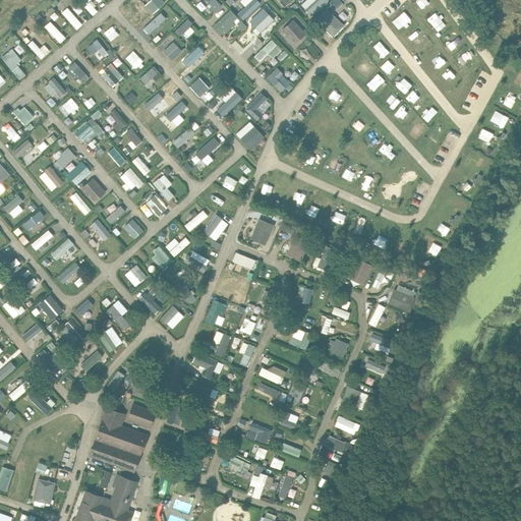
[(84,5),(92,13),(98,8),(91,0),(84,5)]
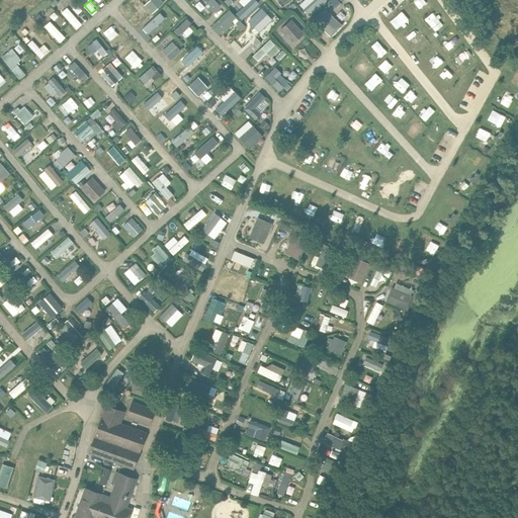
[(139,0),(136,0),(127,7),(133,13),(144,4),(139,0)]
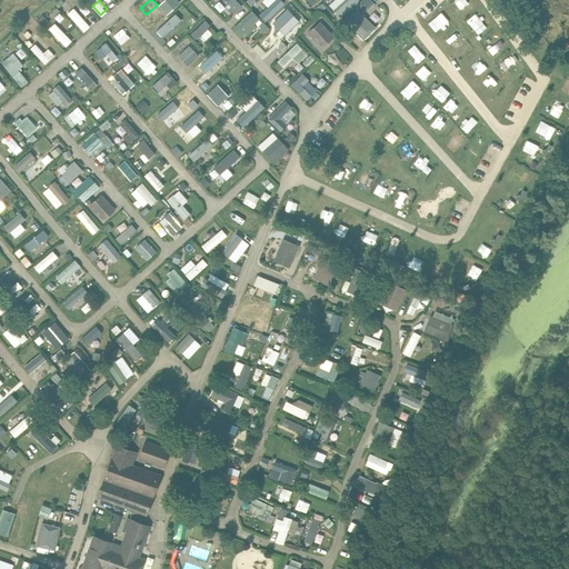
[(168,15),(182,1),(180,0),(163,0),(159,5),(168,15)]
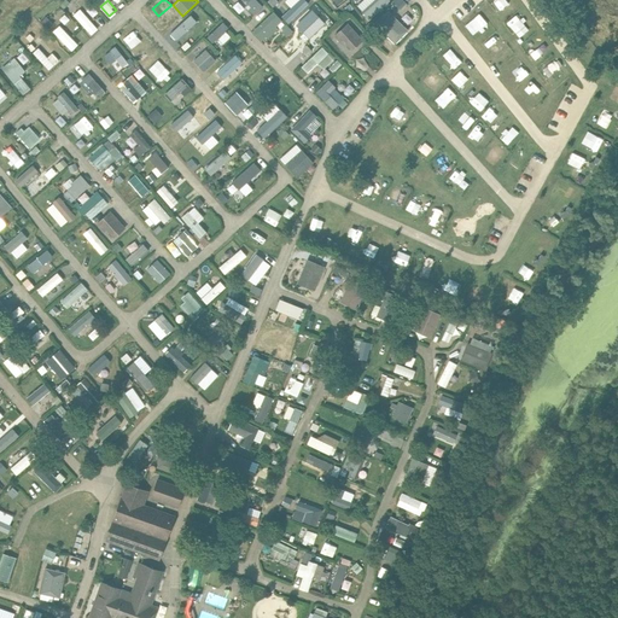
[(243,0),(256,13),(264,6),(258,0),(243,0)]
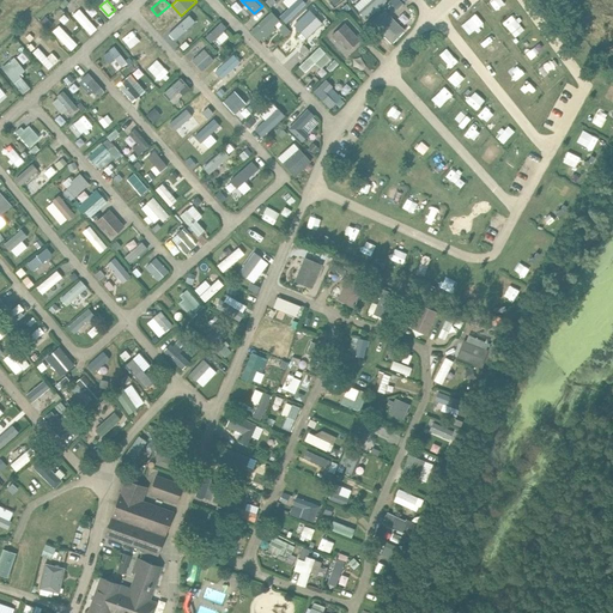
[(387,1),(386,0),(358,0),(354,5),(366,18),(387,1)]
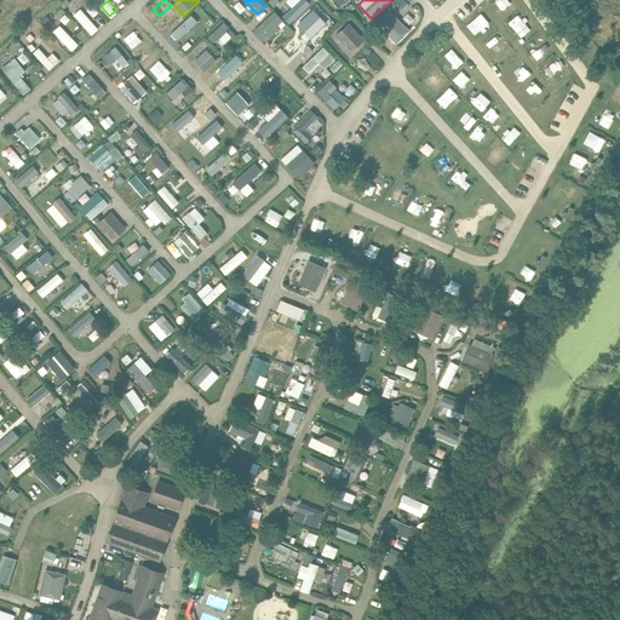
[(90,35),(98,29),(82,7),(75,13),(90,35)]
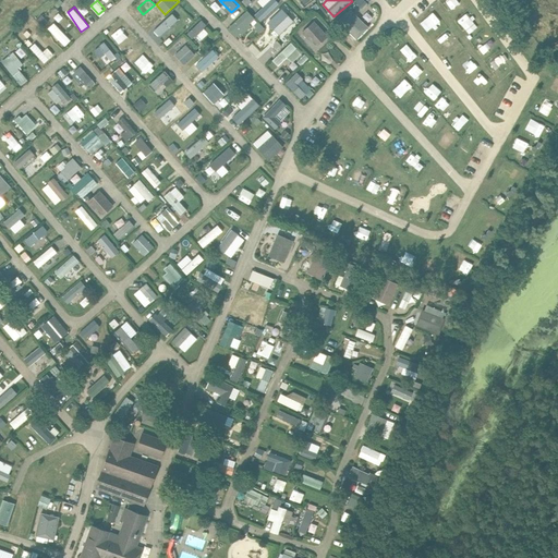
[(282,8),(268,22),(280,34),(294,20),(282,8)]
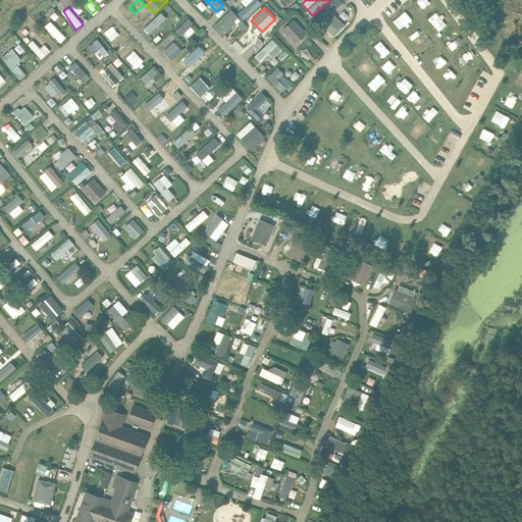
[(231,8),(213,25),(221,35),(240,17),(231,8)]
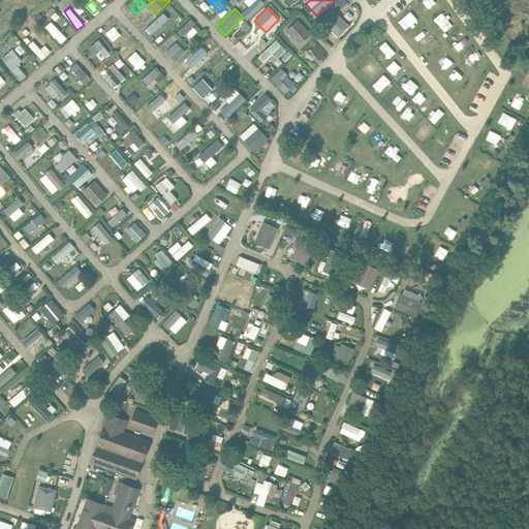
[(334,8),(321,19),(338,37),(350,26),(334,8)]
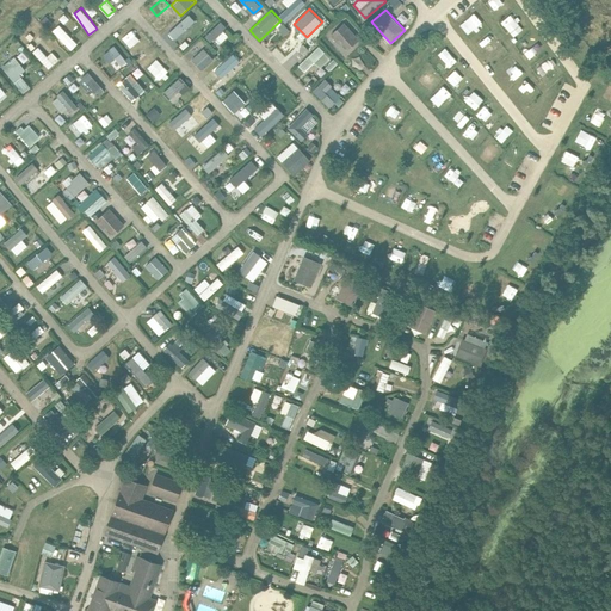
[(190,13),(168,32),(174,39),(196,20),(190,13)]
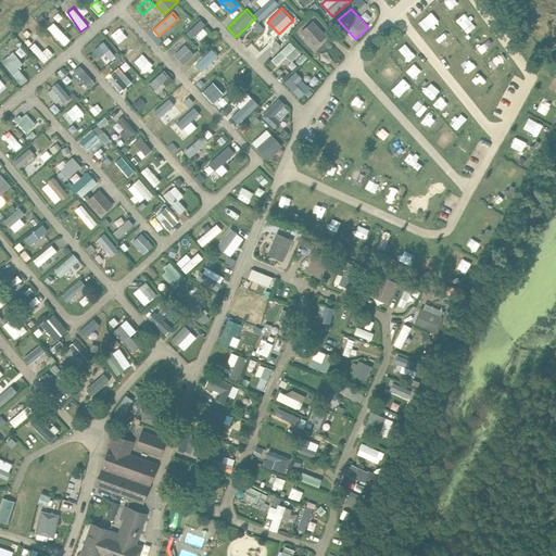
[(207,33),(203,27),(206,24),(202,19),(188,30),(197,41),(207,33)]
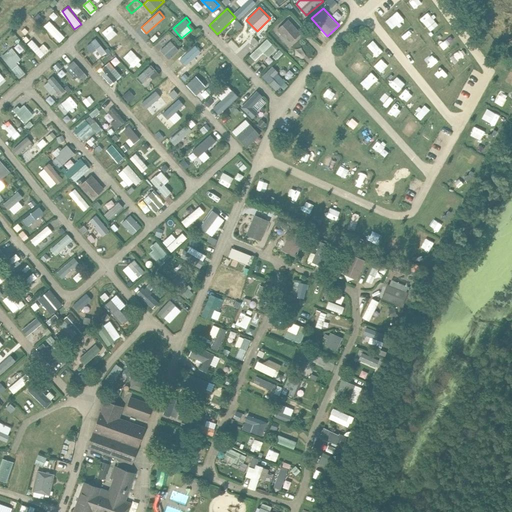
[(277,30),(293,42),(302,31),(287,18),(277,30)]
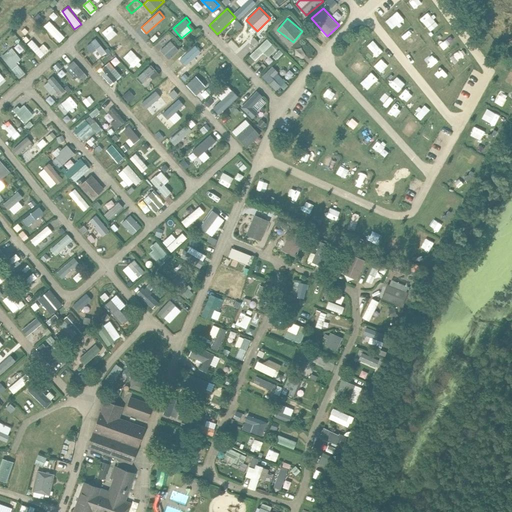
[(50,20),(44,25),(59,42),(65,36),(50,20)]
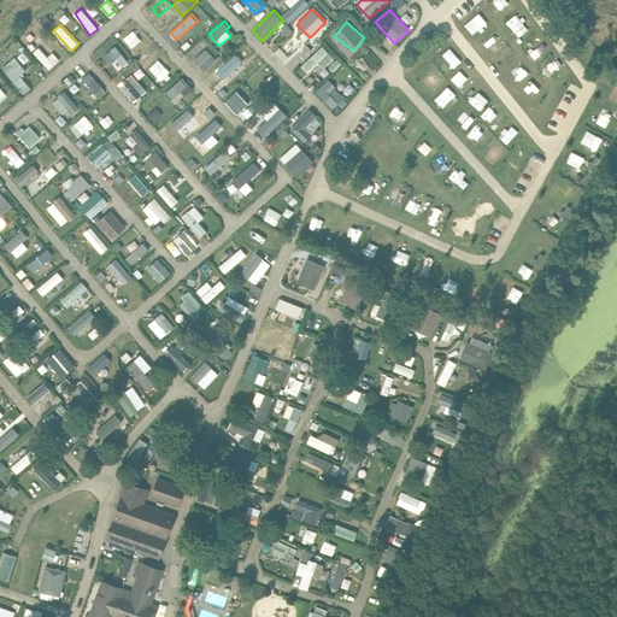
[(292,31),(285,24),(280,30),(286,37),(292,31)]
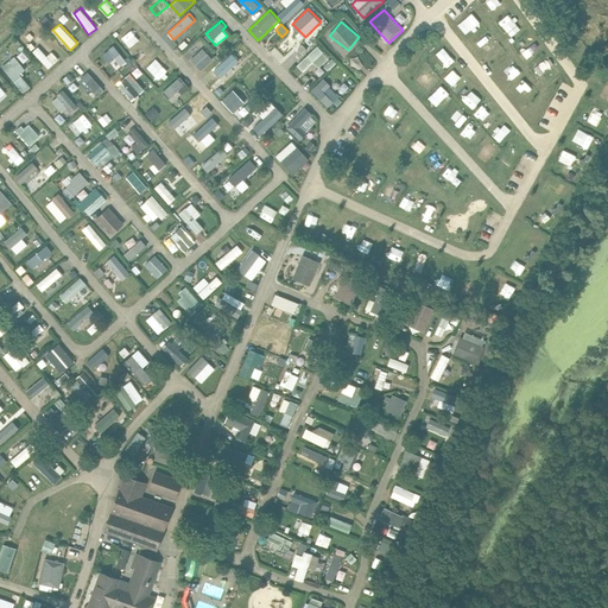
[(132,49),(141,40),(131,30),(121,38),(132,49)]
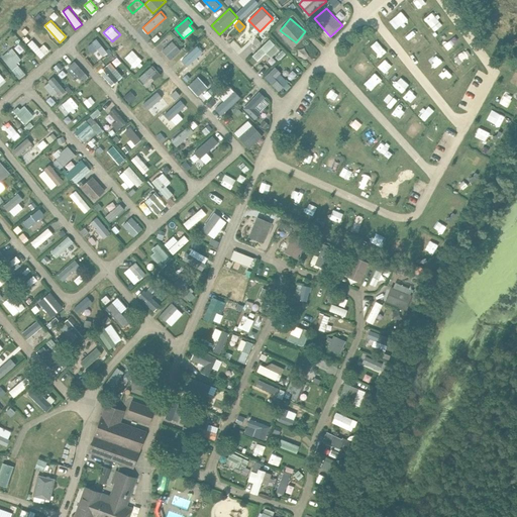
[(266,42),(272,35),(268,31),(262,38),(266,42)]
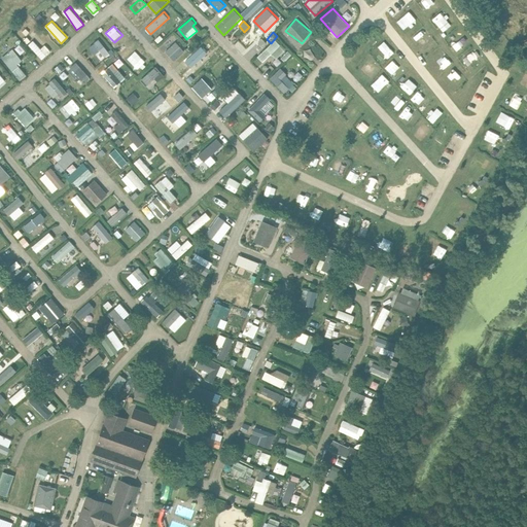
[(453,32),(446,40),(460,53),(467,44),(453,32)]
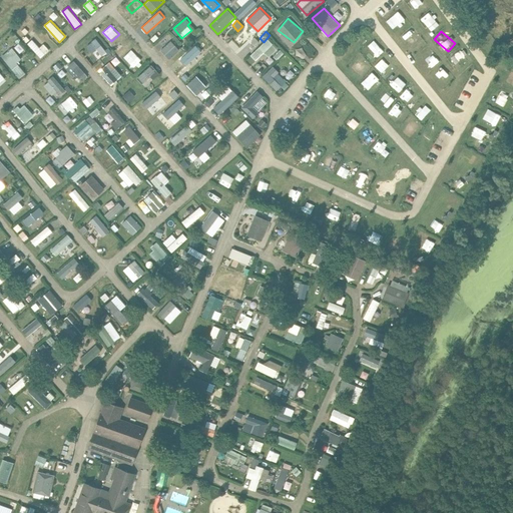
[(43,43),(39,46),(32,38),(27,43),(41,57),(50,49),(43,43)]
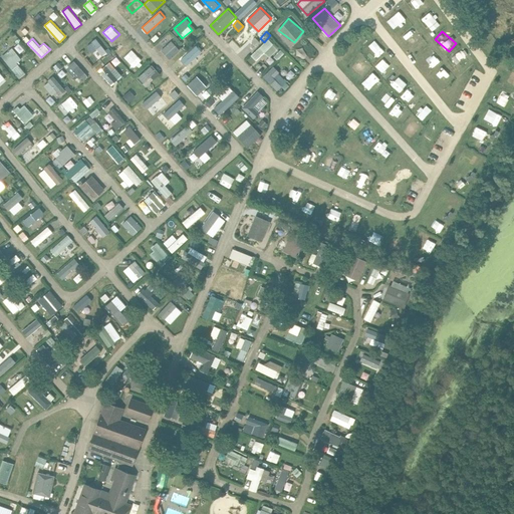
[(270,38),(251,54),(256,60),(266,52),(269,56),(278,49),(270,38)]
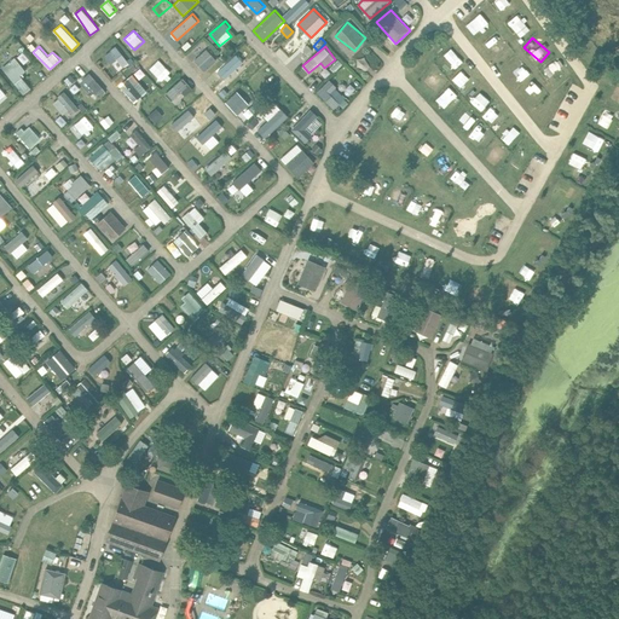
[(207,48),(195,59),(204,71),(218,59),(207,48)]
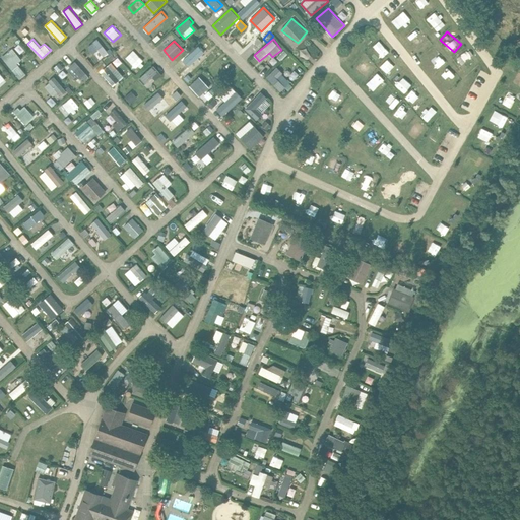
[(199,45),(183,60),(189,66),(205,51),(199,45)]
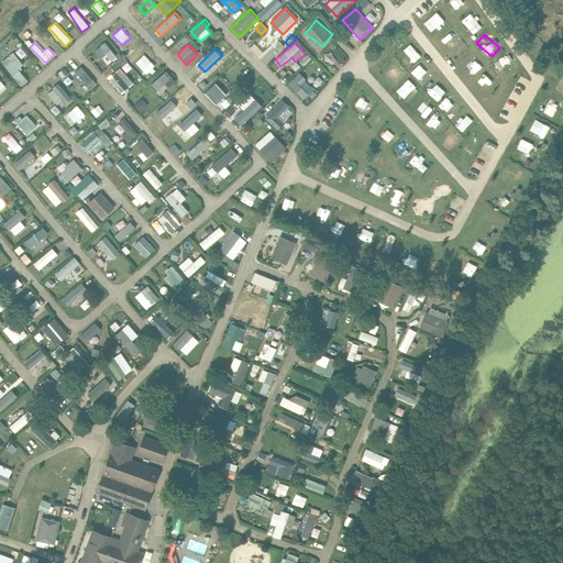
[(29,80),(20,68),(24,65),(13,51),(1,61),(22,86),(29,80)]
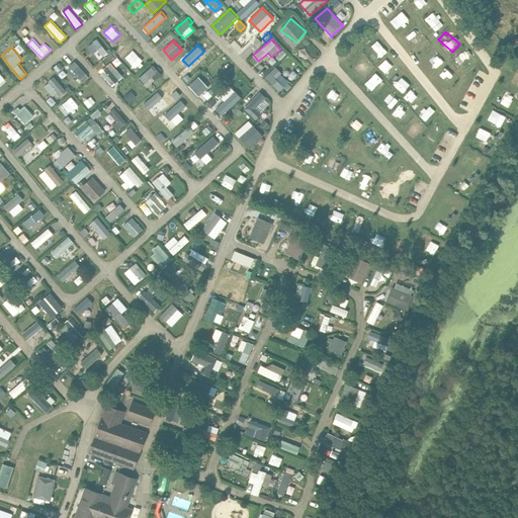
[(378,65),(389,52),(384,49),(381,53),(377,50),(370,58),(378,65)]
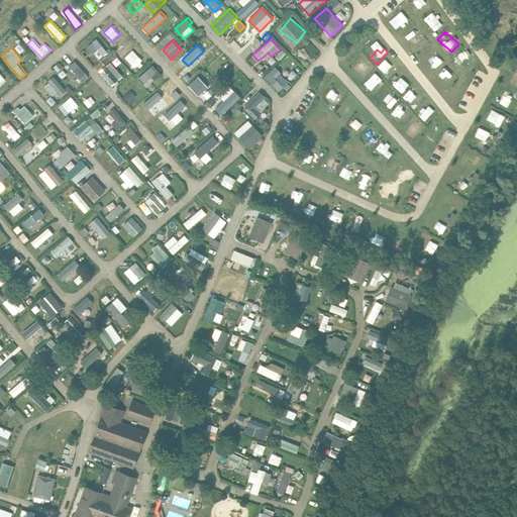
[(132,49),(125,57),(135,68),(143,61),(132,49)]
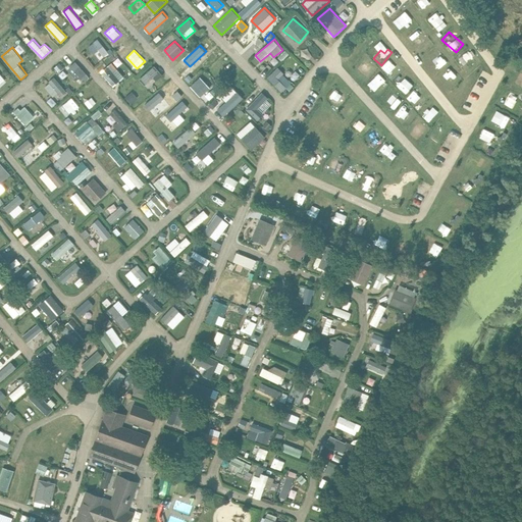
[(284,51),(277,58),(281,61),(289,55),(284,51)]
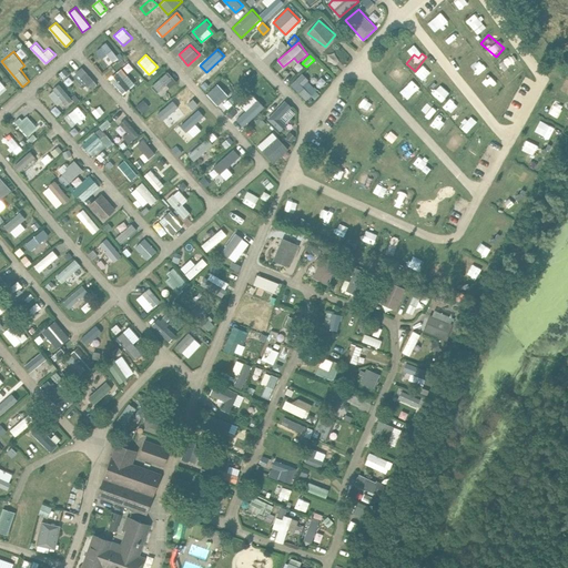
[(110,78),(124,93),(135,83),(127,73),(133,68),(129,62),(110,78)]
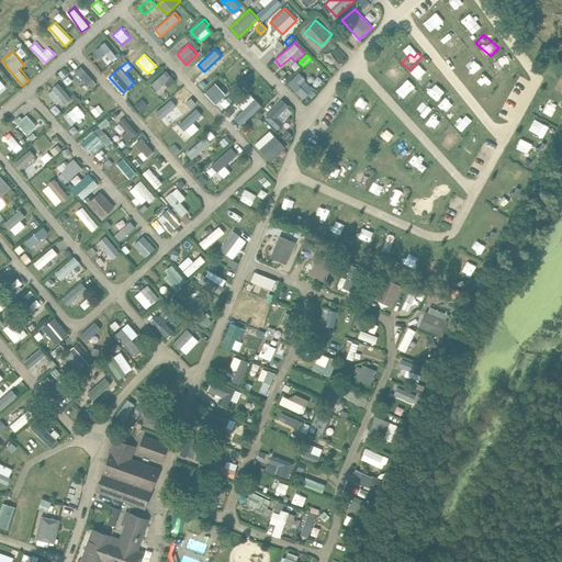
[(75,70),(89,88),(96,82),(81,65),(75,70)]
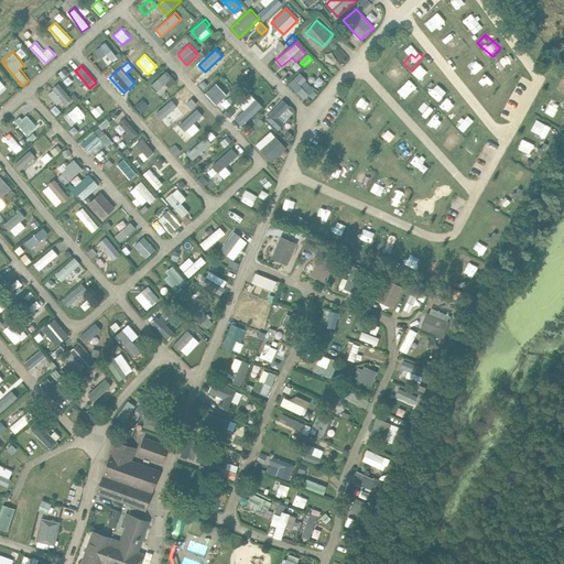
[(380,72),(388,79),(394,72),(387,65),(380,72)]
